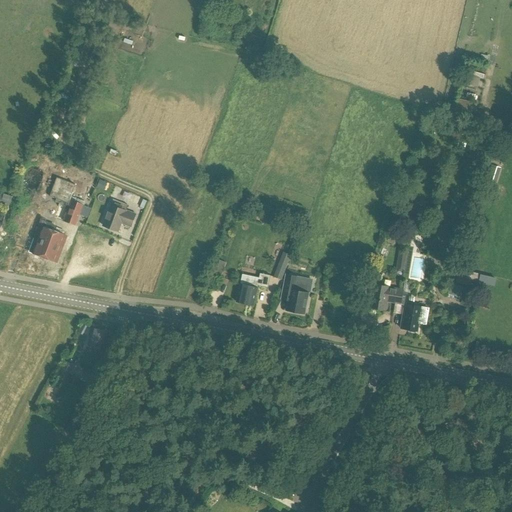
[(214,13),(211,21),(220,24),(222,16),(214,13)]
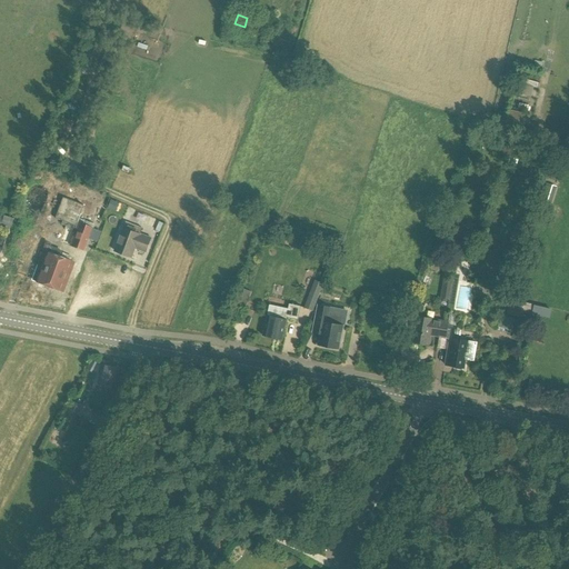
[(516,92),(532,97),(535,88),(538,89),(539,85),(518,78),(516,83),(518,83),(516,92)]
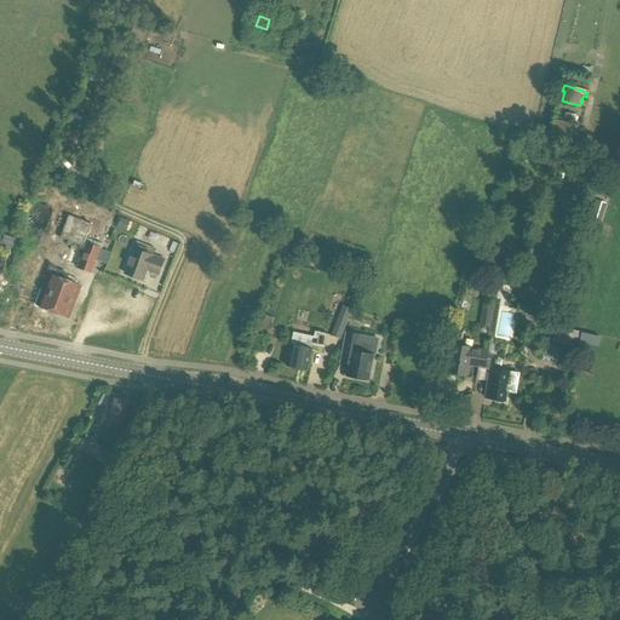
[(86,104),(89,95),(78,91),(75,101),(86,104)]
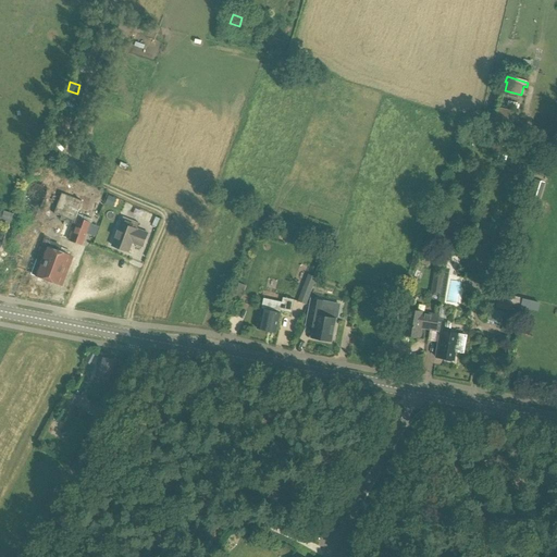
[(495,128),(511,133),(518,135),(519,130),(512,127),(514,122),(517,111),(499,108),(497,118),(495,128)]
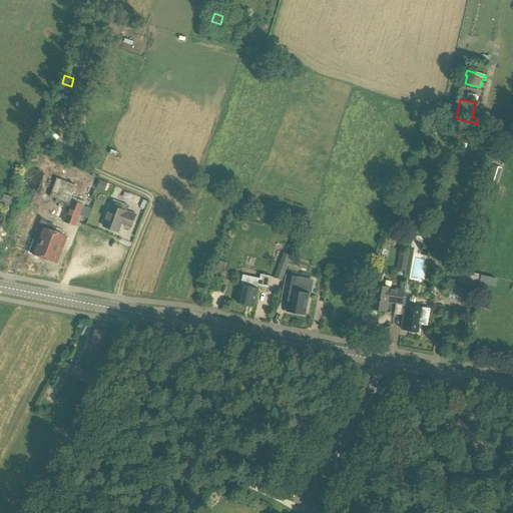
[(32,189),(39,170),(31,167),(23,186),(32,189)]
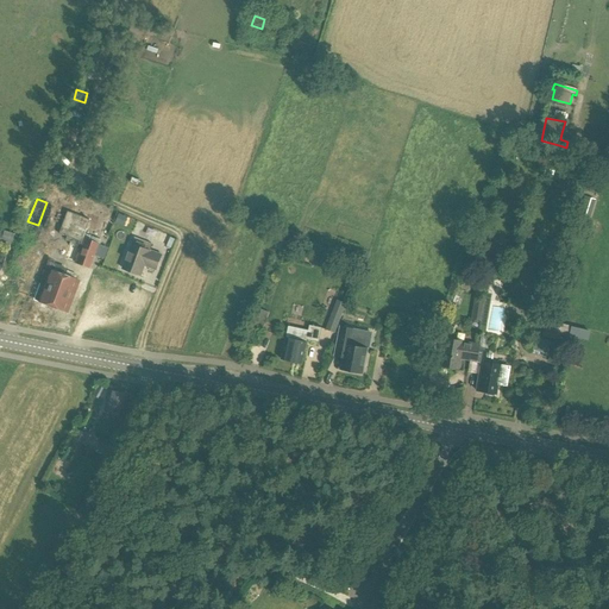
[(581,218),(583,218),(592,220),(596,206),(584,203),(581,218)]
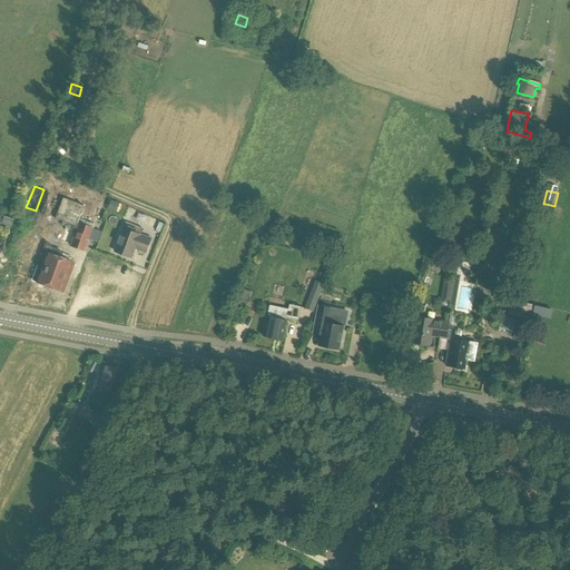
[(55,218),(62,222),(61,224),(67,226),(66,229),(75,233),(70,246),(82,251),(89,234),(87,233),(89,227),(77,223),(82,205),(62,198),(55,218)]
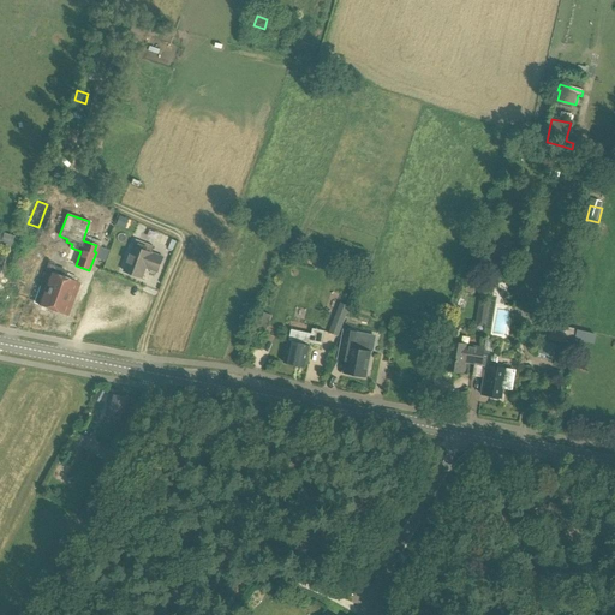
[(115,225),(123,227),(126,219),(118,216),(115,225)]
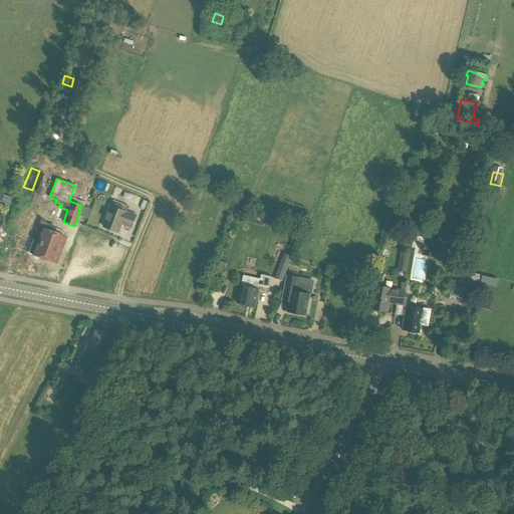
[(0,207),(1,207),(7,209),(12,198),(4,196),(0,194),(0,207)]
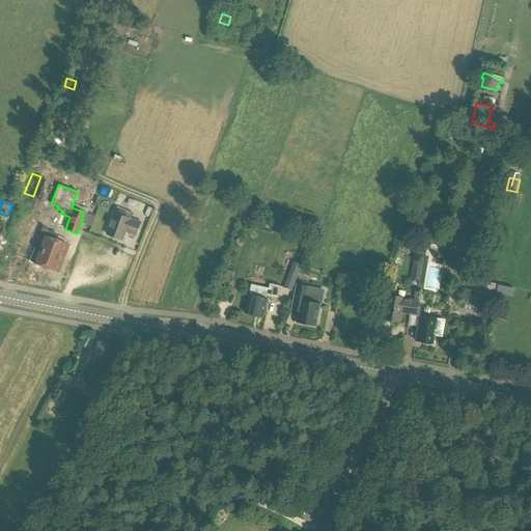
[(115,213),(107,234),(122,241),(127,231),(137,235),(141,223),(131,219),(133,213),(117,207),(115,213)]
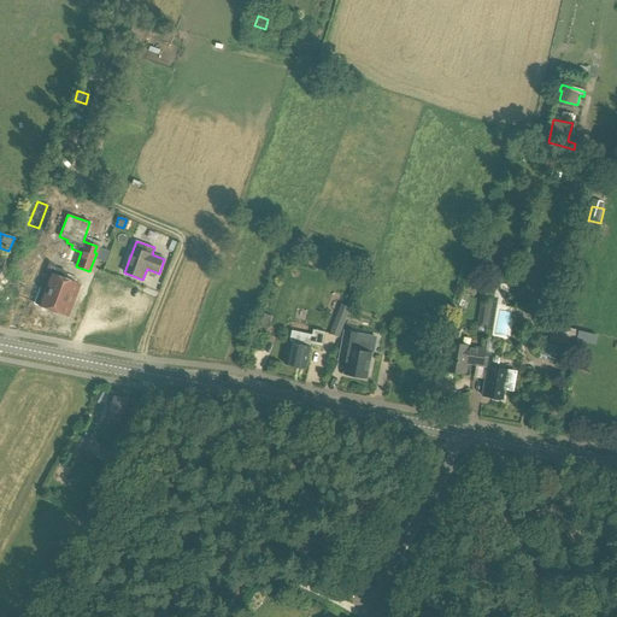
[(35,301),(40,304),(40,305),(50,309),(48,312),(52,313),(53,310),(63,315),(64,312),(68,315),(80,285),(65,280),(66,275),(64,274),(64,271),(52,266),(53,264),(50,263),(35,301)]
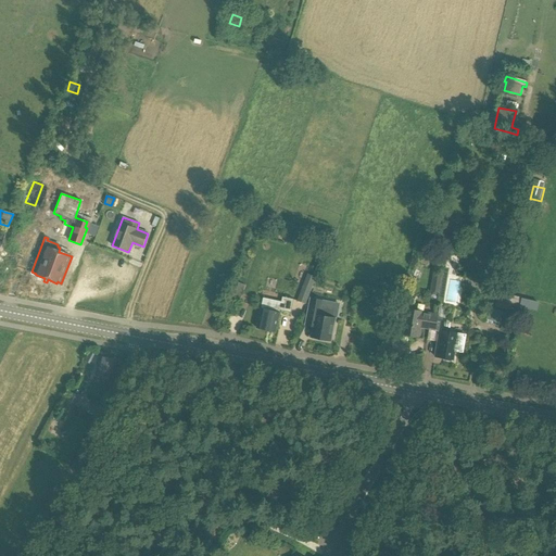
[(440,291),(443,273),(434,272),(431,293),(439,294),(440,291)]
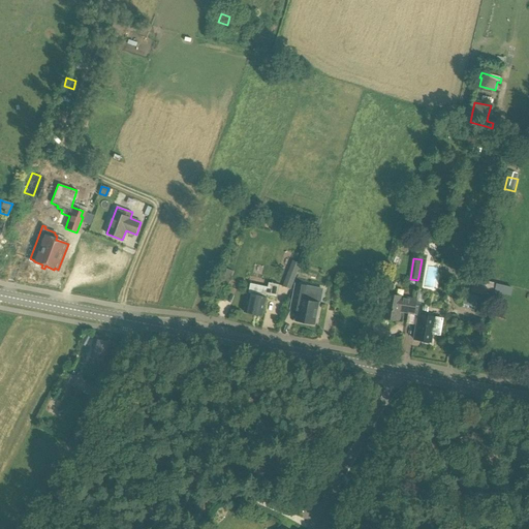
[(422,259),(418,277),(424,278),(427,260),(422,259)]
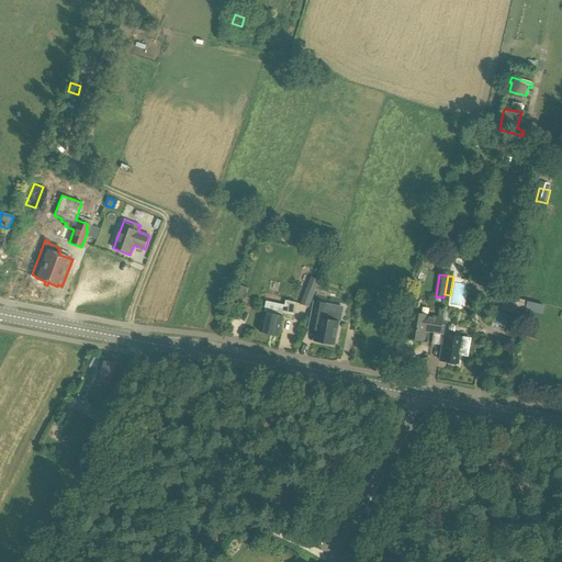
[(490,304),(496,305),(504,278),(497,276),(490,304)]
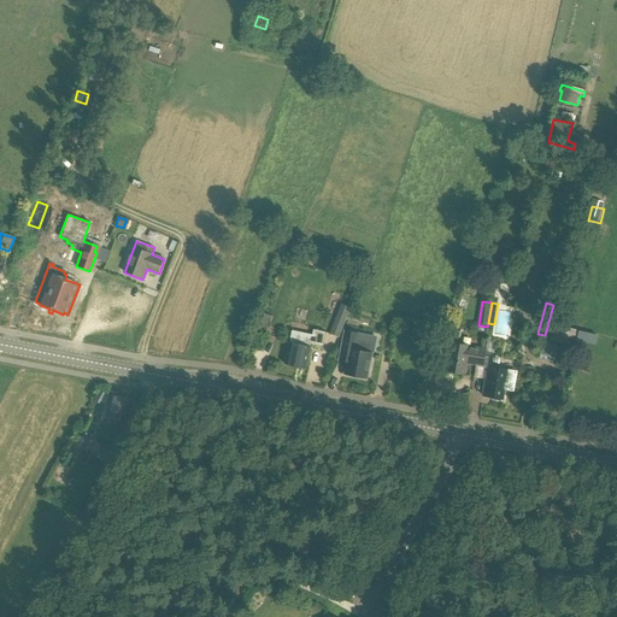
[(342,304),(330,334),(339,338),(351,307),(342,304)]
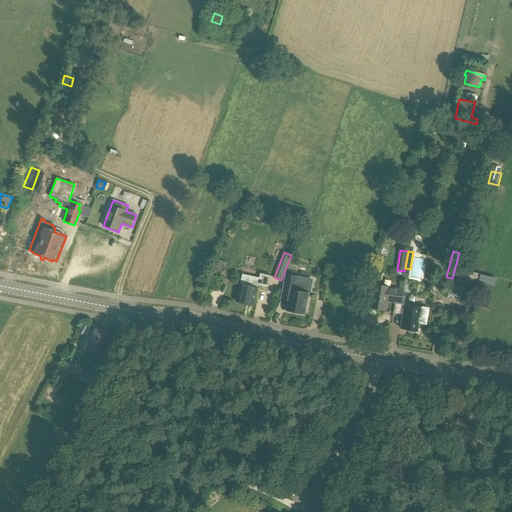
[(221,276),(226,262),(220,260),(215,273),(221,276)]
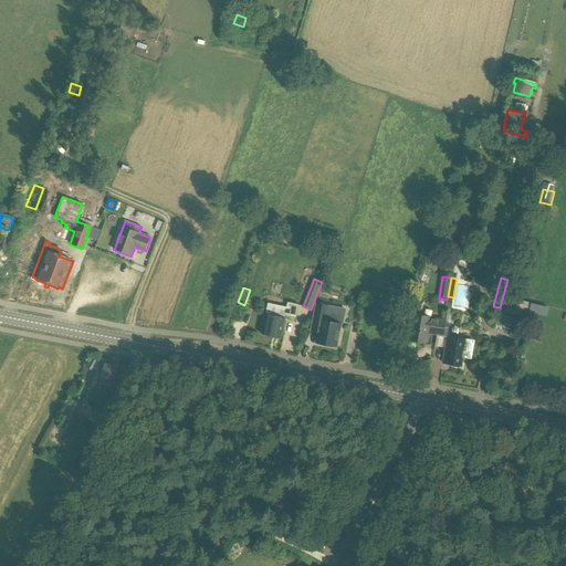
[(501,311),(519,315),(522,301),(505,296),(501,311)]
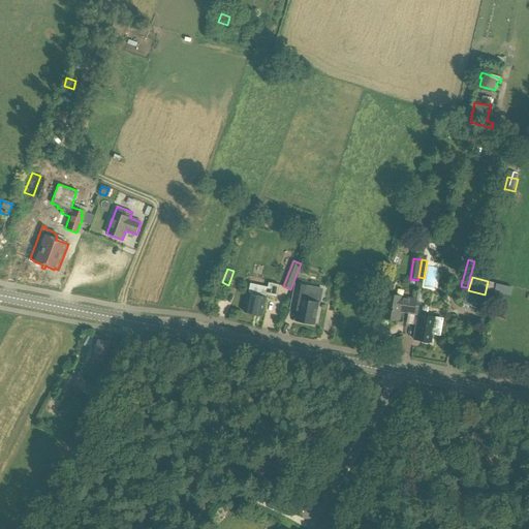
[(269,287),(250,283),(244,312),(262,316),(267,296),(277,298),(280,286),(269,284),(269,287)]
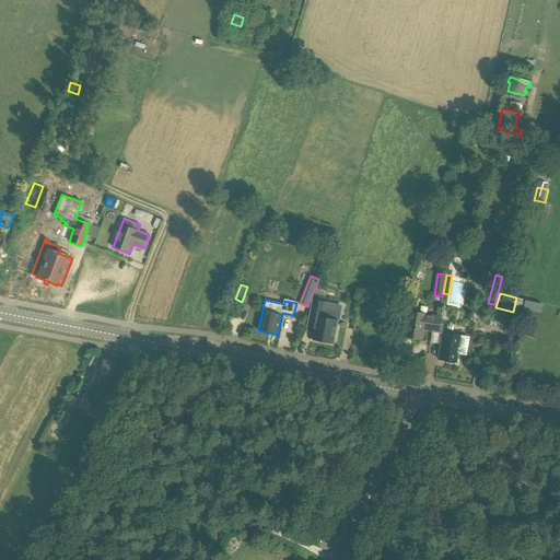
[(314,301),(308,327),(316,328),(314,339),(333,342),(337,321),(331,319),(335,304),(314,301)]
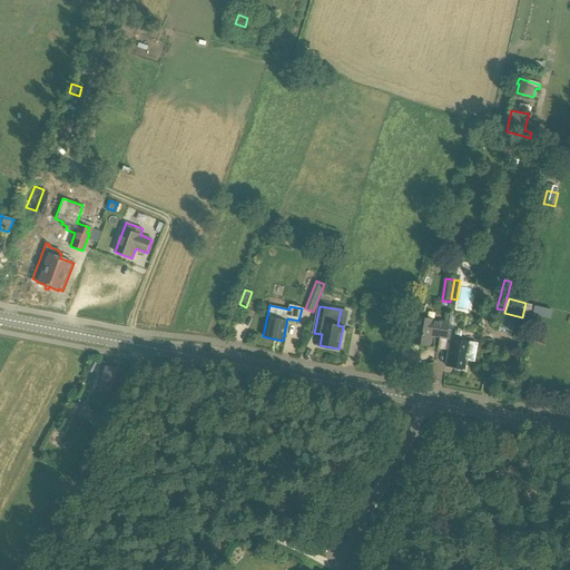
[(450,322),(418,316),(413,343),(433,346),(434,337),(431,337),(432,333),(440,334),(440,337),(446,338),(449,330),(450,322)]
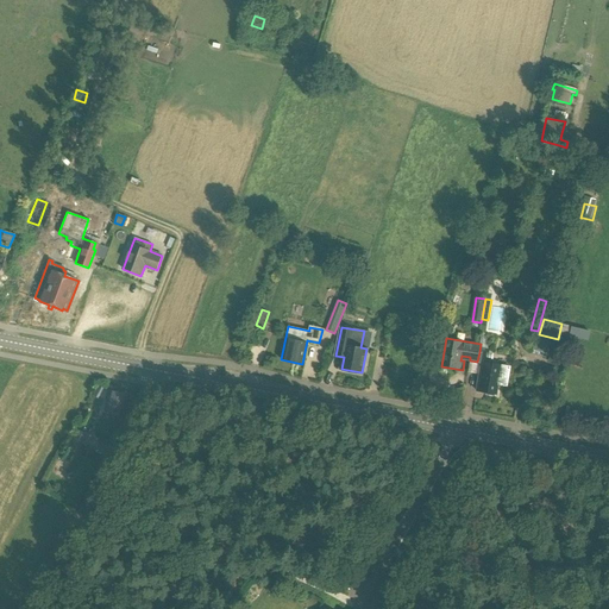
[(534,353),(547,357),(548,353),(551,345),(551,341),(537,338),(533,350),(535,350),(534,353)]
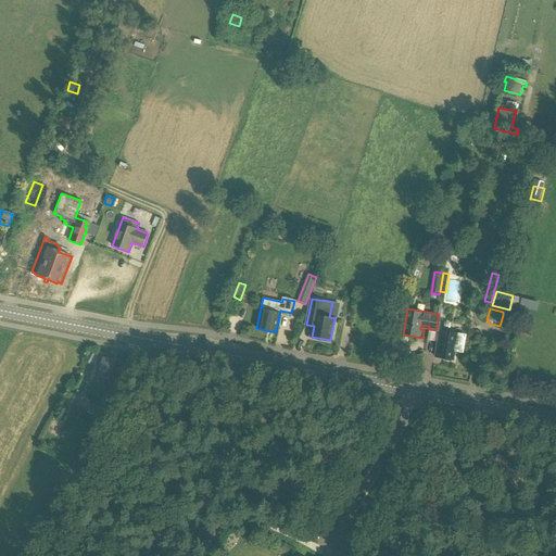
[(506,312),(501,330),(512,333),(516,315),(506,312)]
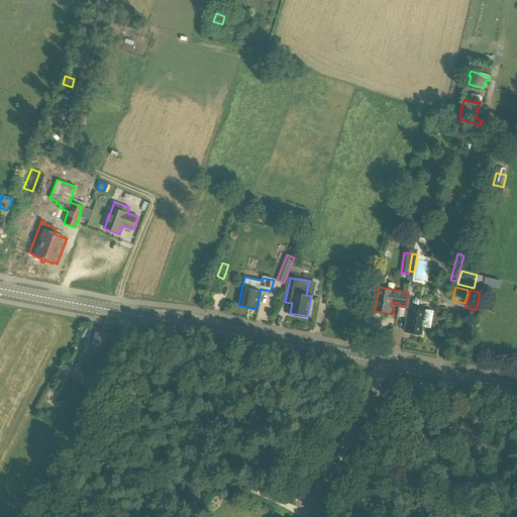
[(405,307),(409,307),(405,331),(421,333),(423,325),(430,327),(432,311),(425,310),(417,309),(418,304),(416,300),(407,299),(405,307)]
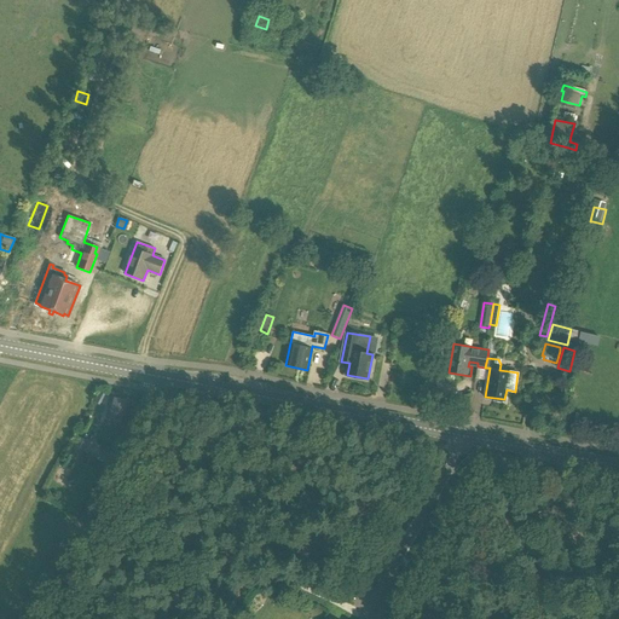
[(73,451),(79,453),(85,441),(79,439),(73,451)]
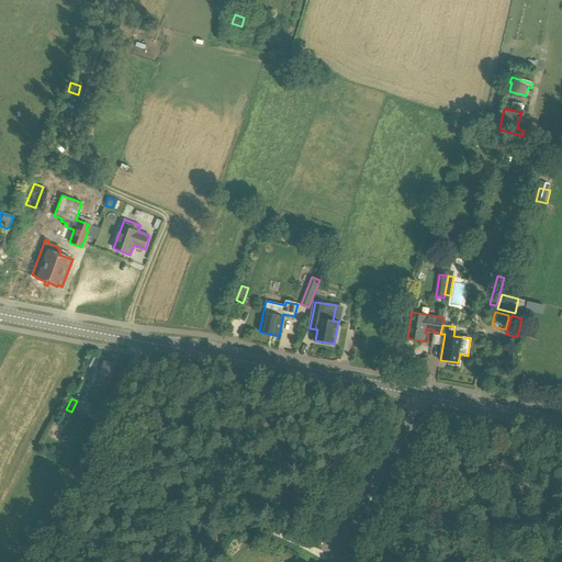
[(250,499),(262,506),(270,494),(257,487),(250,499)]
